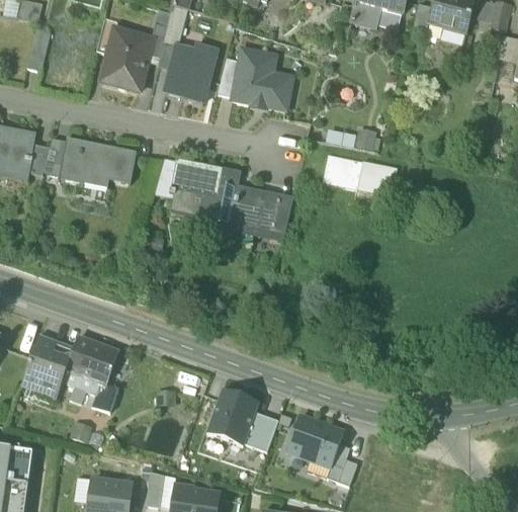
[(17,12),(17,0),(4,0),(3,12),(17,12)]
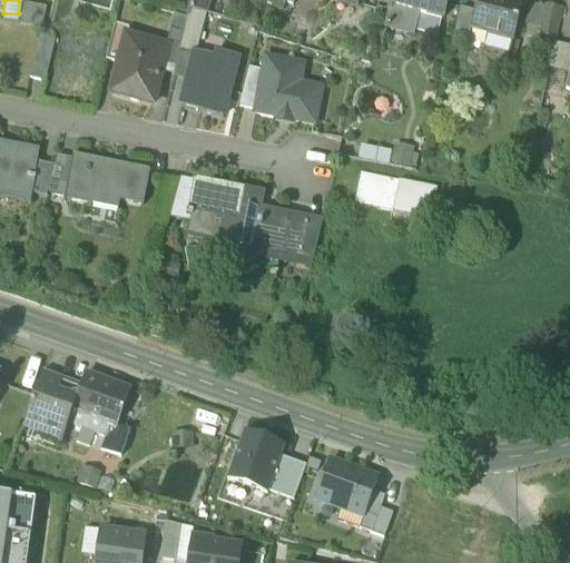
[(193,0),(190,8),(203,11),(206,12),(209,0),(193,0)]
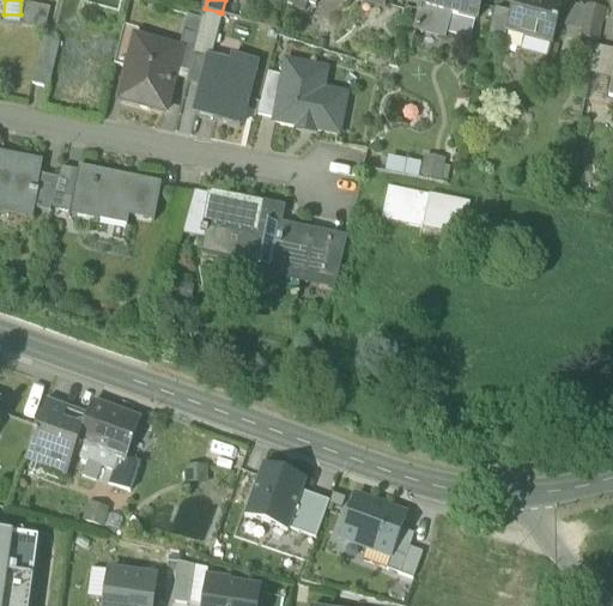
[(417,0),(416,4),(437,10),(473,18),(478,0),(417,0)]
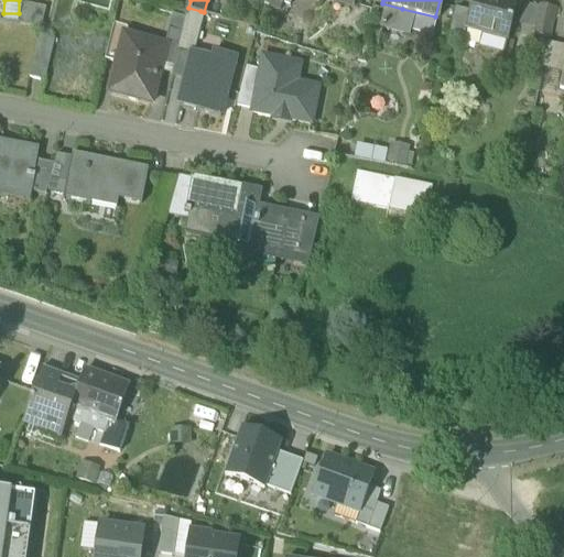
[(464,26),(485,31),(508,36),(517,0),(470,0),(467,13),(464,26)]
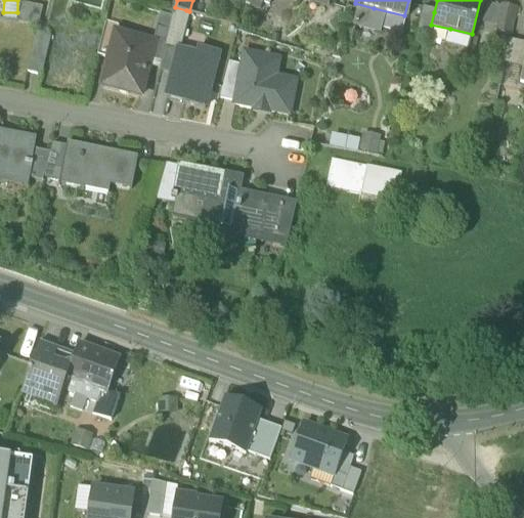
[(495,29),(510,31),(515,3),(501,0),(495,29)]
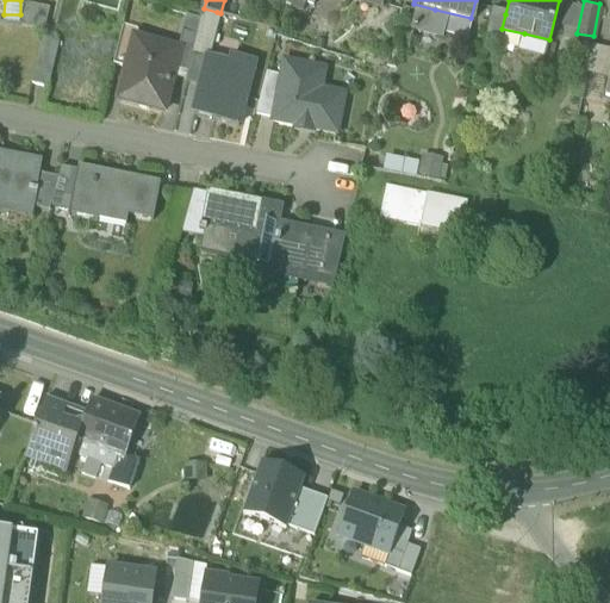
[(430,33),(435,10),(414,4),(408,28),(430,33)]
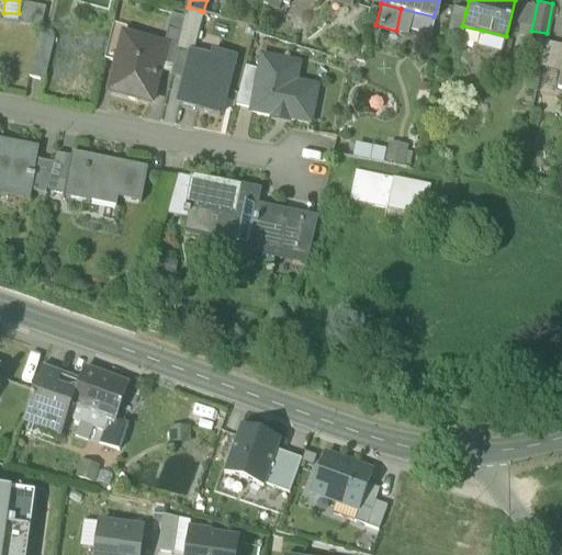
[(21,23),(41,26),(46,8),(34,6),(33,13),(23,11),(21,23)]
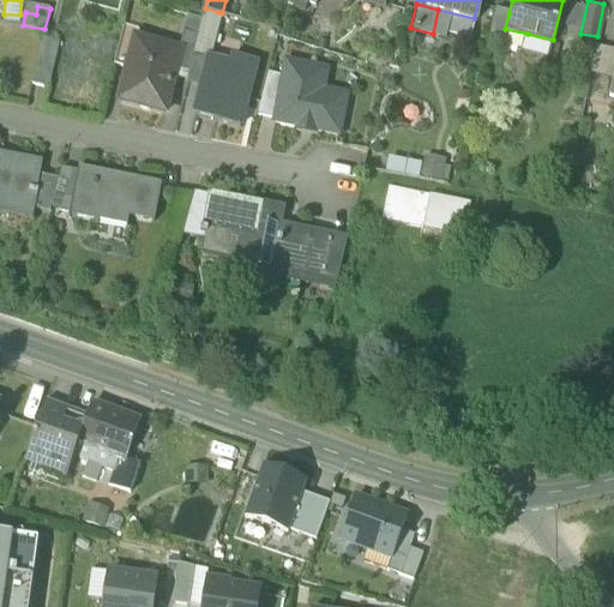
[(208,54),(218,12),(205,8),(203,17),(199,34),(194,50),(208,54)]
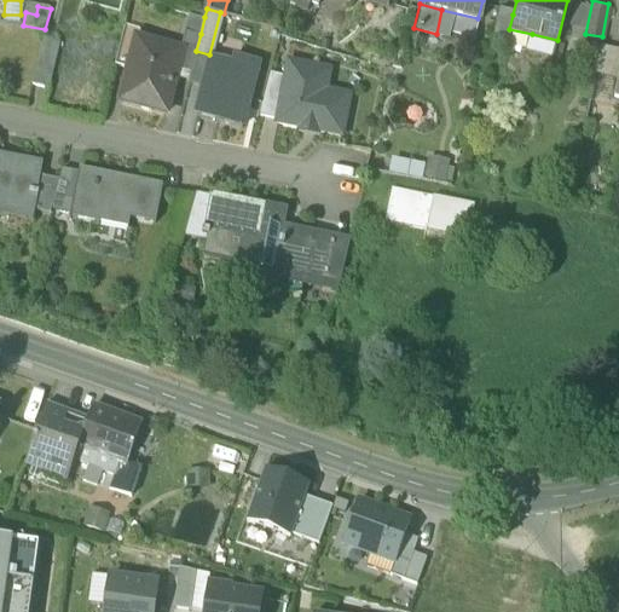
[(487,38),(505,42),(509,29),(513,15),(495,11),(487,38)]
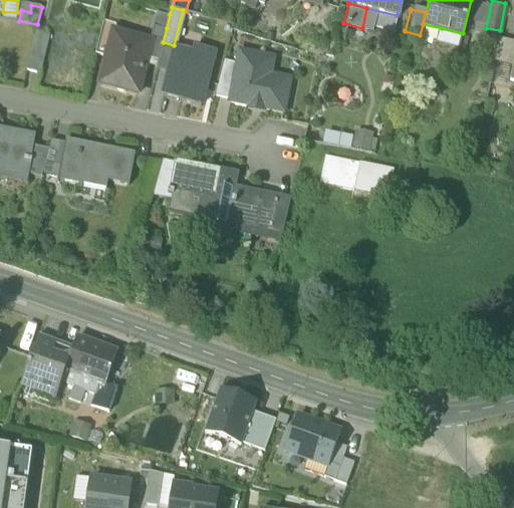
[(95,53),(107,56),(113,31),(114,32),(116,23),(103,20),(95,53)]
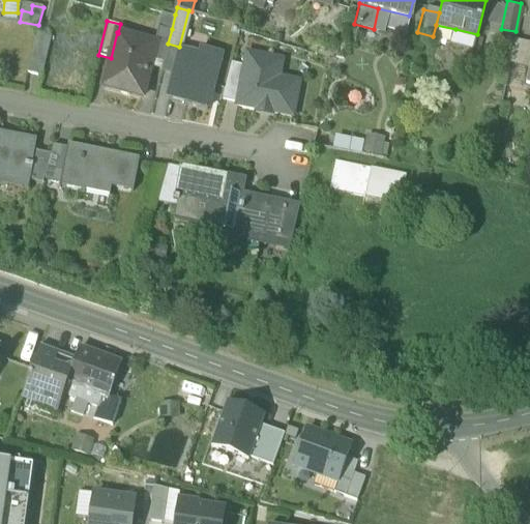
[(151,59),(164,62),(168,44),(172,29),(157,26),(153,41),(155,42),(151,59)]
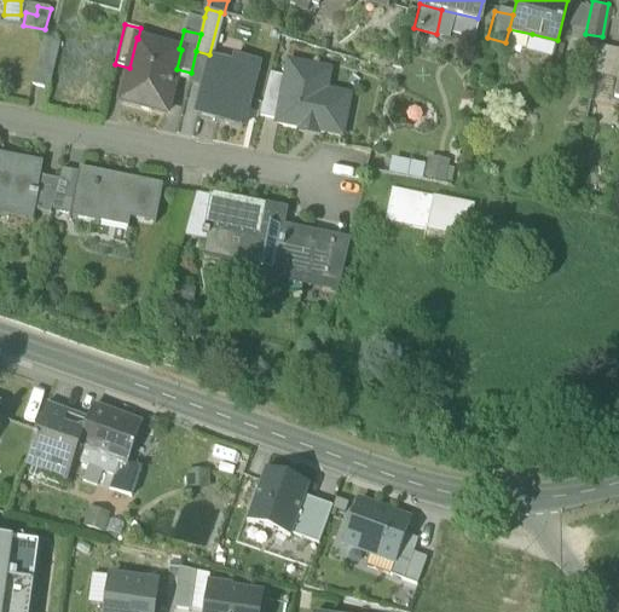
[(555,53),(557,40),(532,34),(528,47),(555,53)]
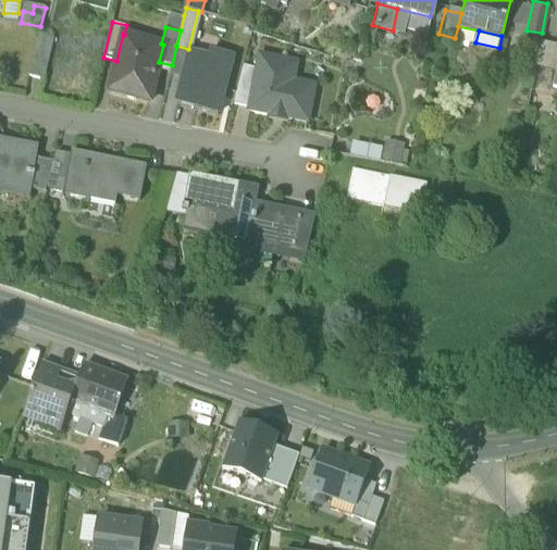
[(28,75),(44,78),(54,37),(39,34),(28,75)]
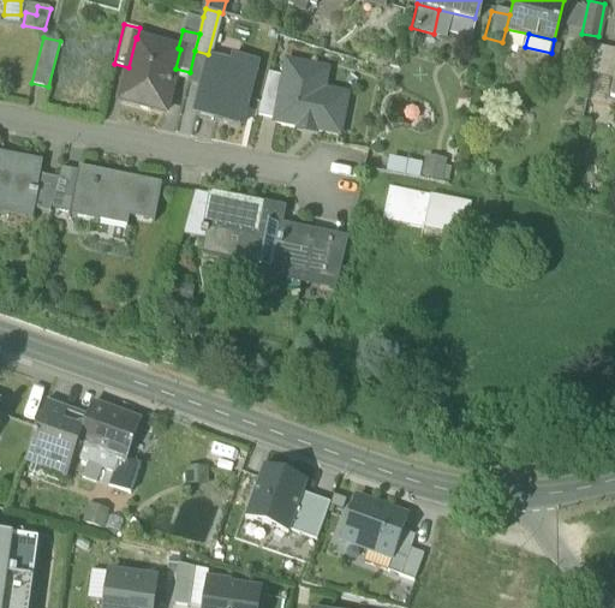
[(120,100),(165,111),(175,69),(180,49),(178,48),(137,39),(136,37),(129,67),(120,100)]
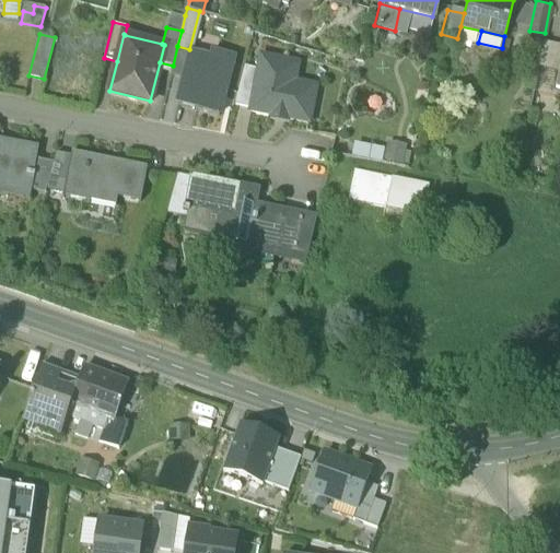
[(538,63),(559,68),(559,67),(559,43),(543,39),(538,63)]
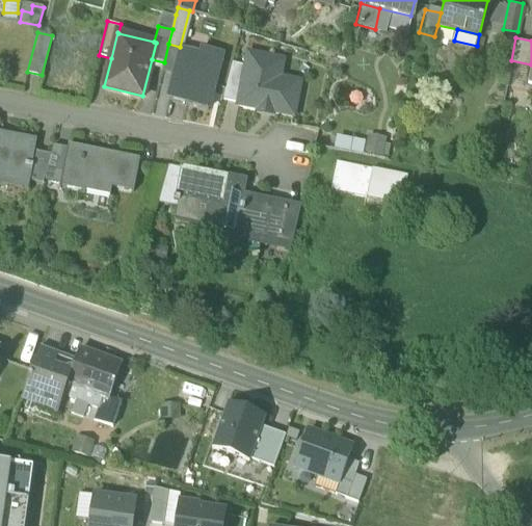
[(180,47),(168,44),(164,62),(162,70),(175,73),(180,48),(180,47)]
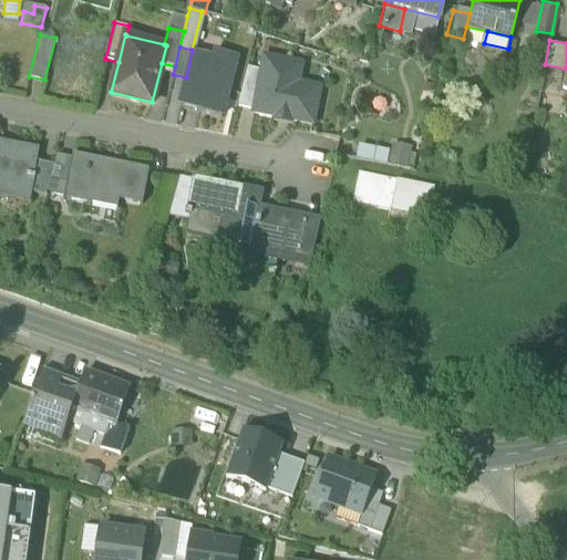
[(179,104),(223,115),(237,55),(214,50),(213,56),(192,51),(186,78),(179,104)]
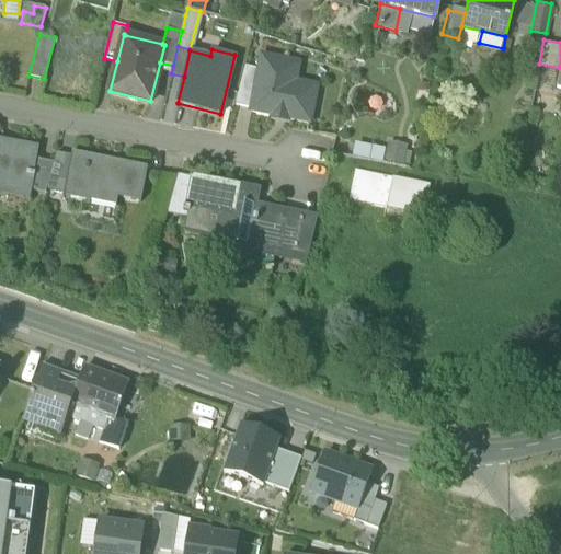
[(288,115),(309,119),(316,82),(296,79),(284,77),(287,57),(261,53),(259,66),(251,105),(251,108),(272,112),(274,111),(286,113),(288,115)]
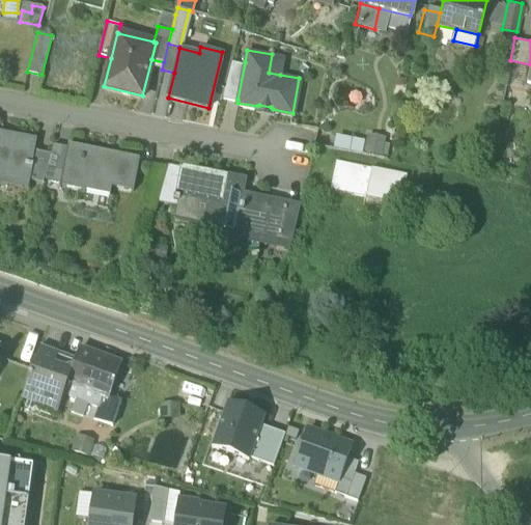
[(269,73),(280,75),(284,57),(272,54),(269,73)]
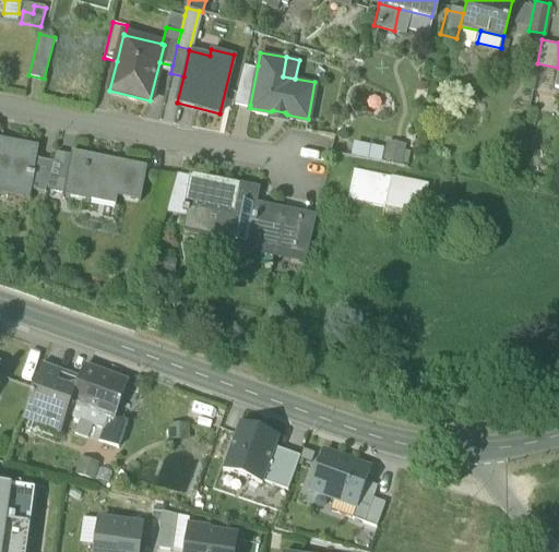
[(235,103),(250,105),(258,66),(245,63),(235,103)]
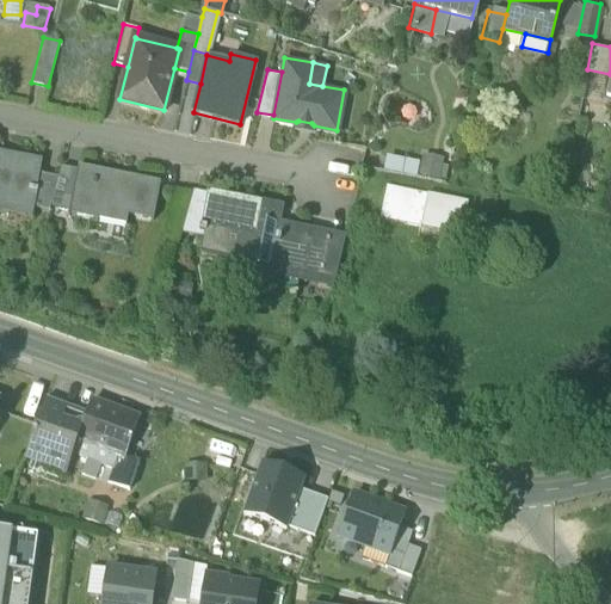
[(440,179),(446,154),(423,149),(420,159),(386,151),(382,165),(440,179)]
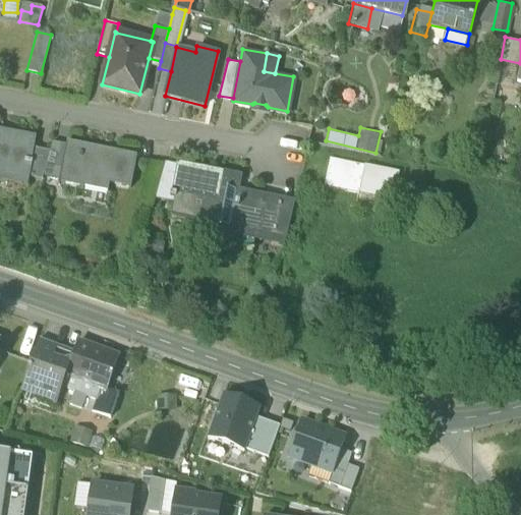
[(0,171),(30,176),(33,161),(32,161),(34,148),(36,136),(0,128),(0,171)]
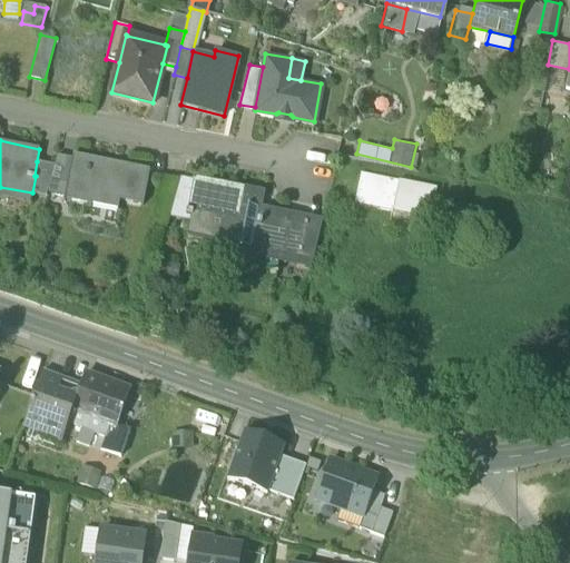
[(57,155),(55,165),(50,181),(68,185),(74,158),(57,155)]
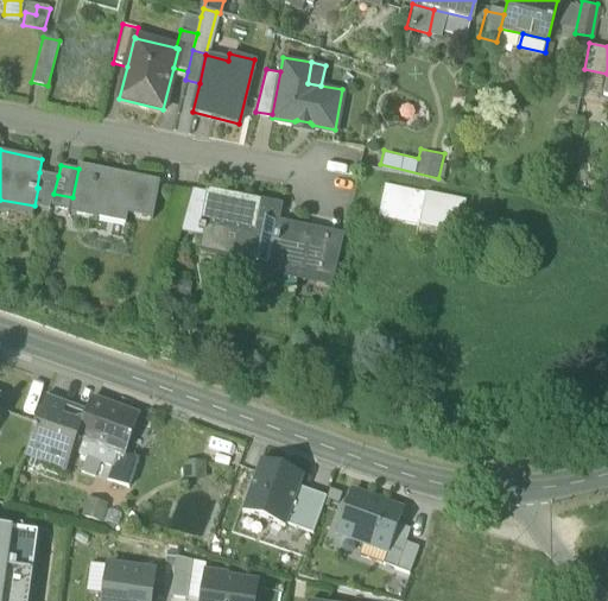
[(69,213),(99,219),(99,217),(126,222),(127,213),(152,217),(159,181),(78,165),(78,169),(73,197),(70,210),(69,213)]
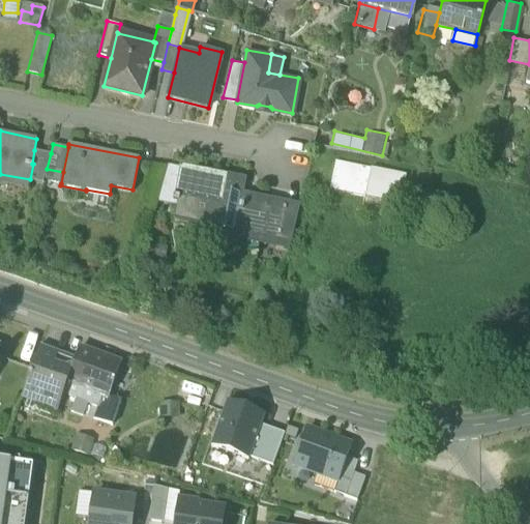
[(43,179),(47,169),(51,153),(34,150),(32,164),(33,164),(30,179),(42,182),(43,179)]
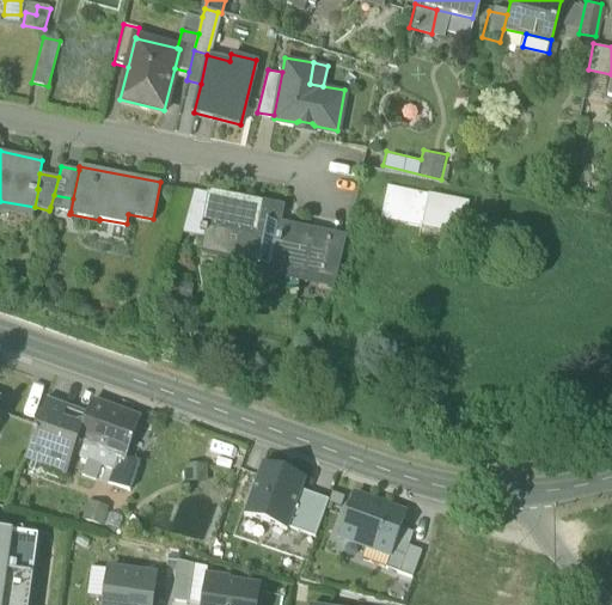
[(421,225),(423,212),(427,191),(387,184),(380,217),(421,225)]
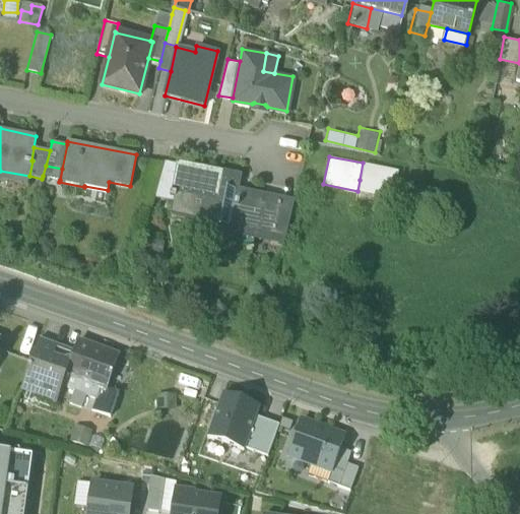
[(155,194),(170,197),(171,192),(172,192),(177,164),(165,161),(165,162),(155,194)]
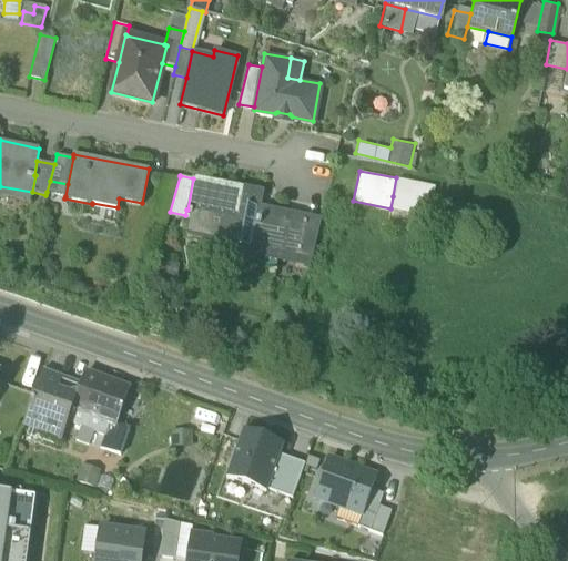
[(186,236),(205,241),(241,247),(297,257),(296,264),(297,264),(306,214),(261,205),(261,204),(250,202),(252,187),(251,187),(194,177),(194,176),(193,176),(193,179),(188,210),(186,210),(185,215),(191,215),(186,236)]
